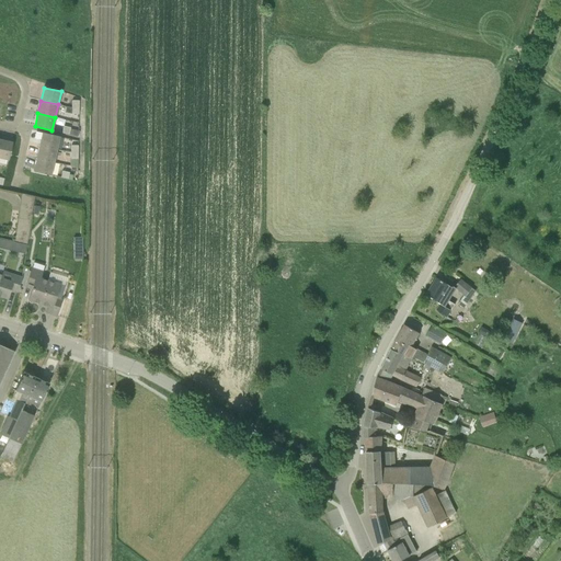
[(60,136),(43,133),(39,146),(57,150),(60,136)]
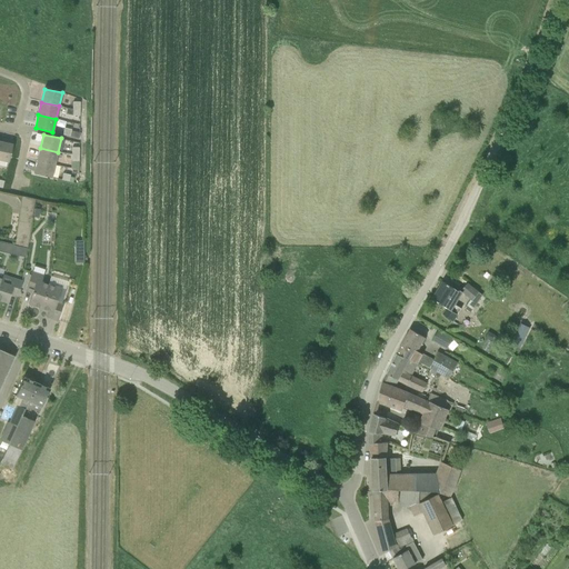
[(0,160),(9,162),(12,145),(0,141),(0,160)]
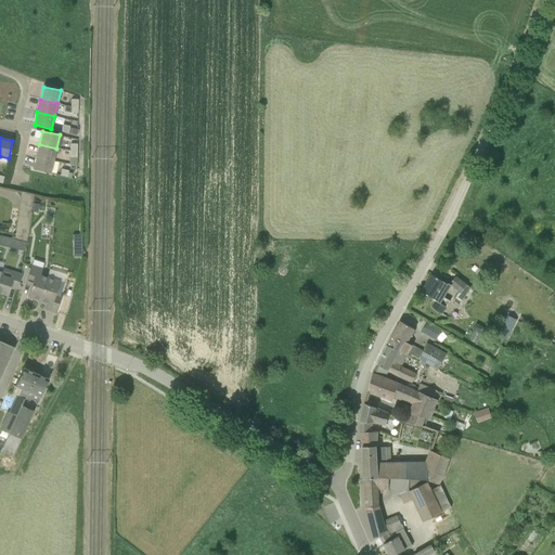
[(39,144),(36,156),(53,160),(56,149),(39,144)]
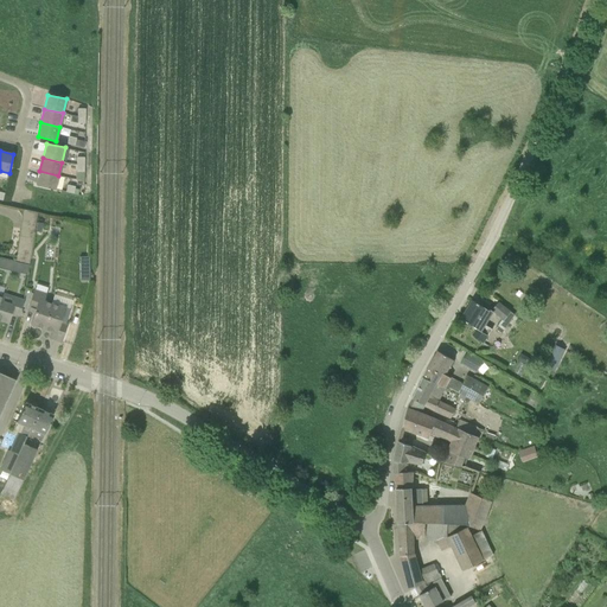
[(56,190),(58,176),(39,171),(36,185),(56,190)]
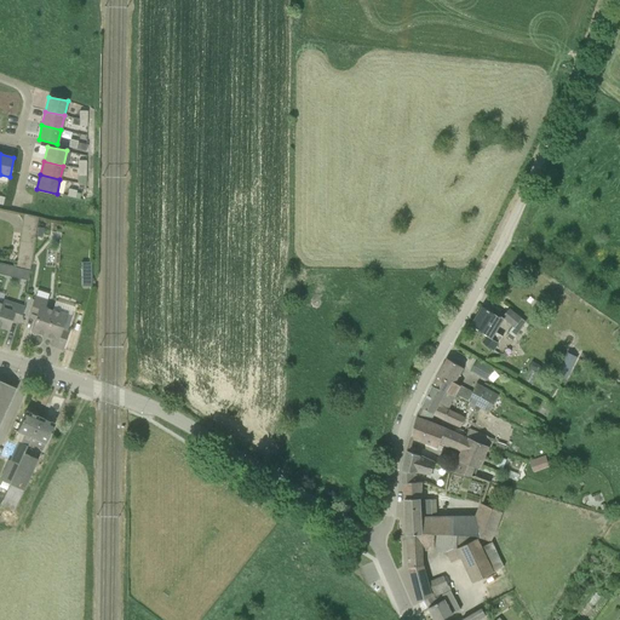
[(29,270),(35,236),(22,235),(21,241),(22,242),(21,251),(18,250),(16,268),(29,270)]
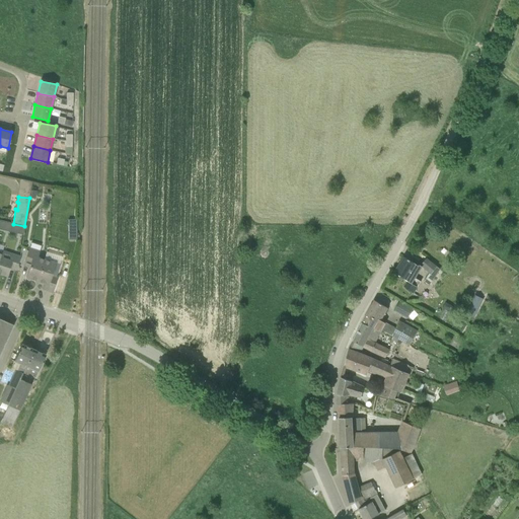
[(24,226),(13,224),(11,224),(9,231),(23,234),(24,226)]
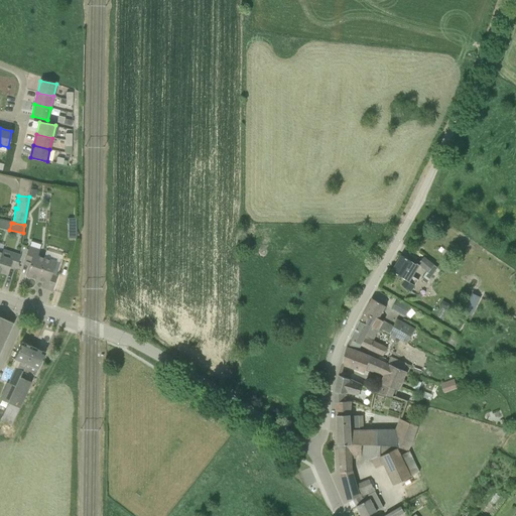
[(77,241),(77,232),(68,232),(68,241),(77,241)]
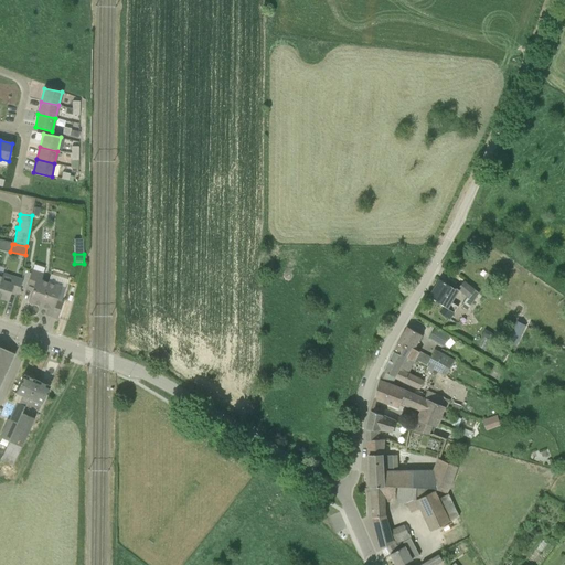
[(33,288),(29,302),(41,306),(49,283),(38,279),(39,273),(32,270),(28,286),(33,288)]
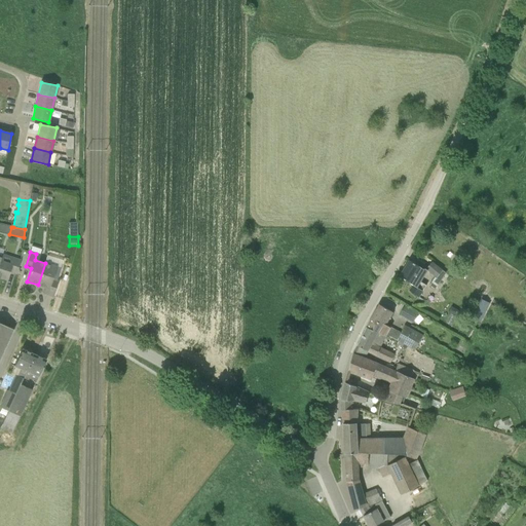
[(21,261),(11,258),(4,256),(3,257),(0,256),(0,277),(7,279),(9,271),(16,273),(21,261)]
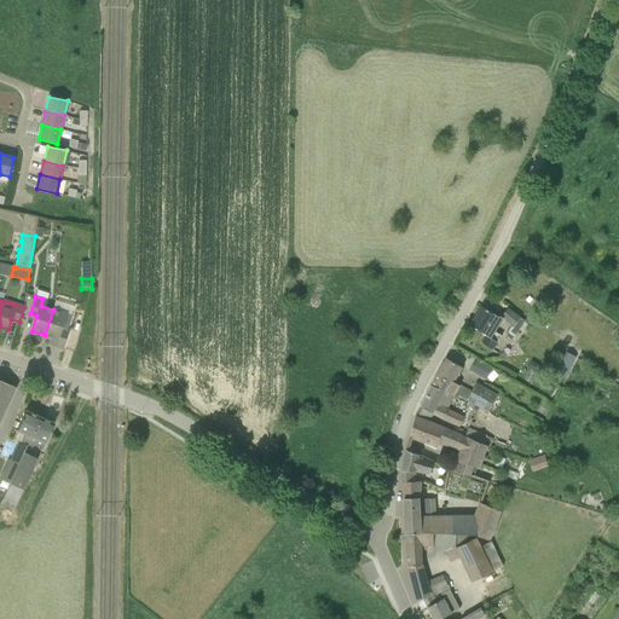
[(499,318),(495,314),(482,306),(470,325),(486,336),(482,342),(492,350),(501,336),(496,333),(504,319),(501,317),(499,318)]
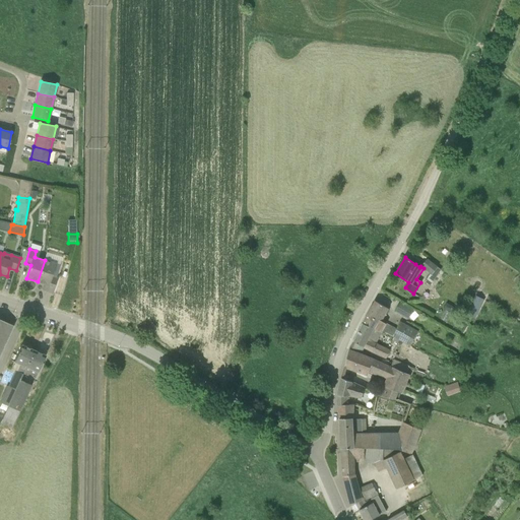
[(438,267),(427,259),(420,266),(430,274),(424,282),(430,286),(441,270),(437,267),(438,267)]
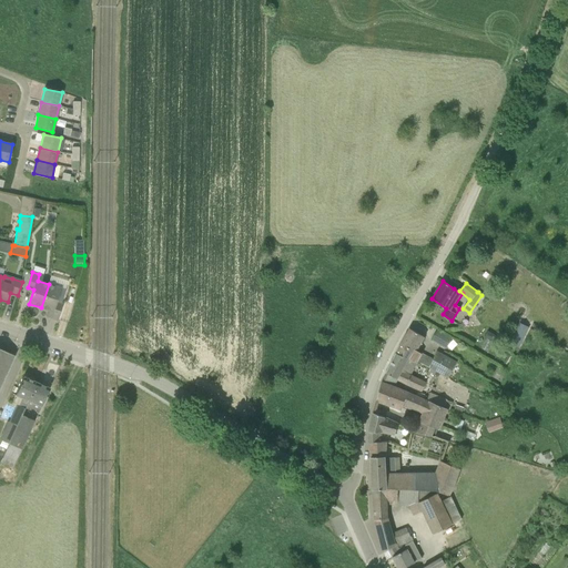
[(66,290),(49,284),(41,307),(52,311),(50,317),(57,320),(62,304),(61,304),(66,290)]
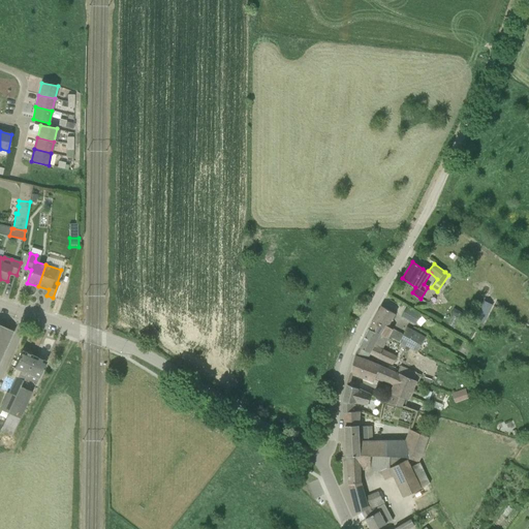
[(381,306),(374,320),(386,328),(386,327),(387,327),(395,313),(381,306)]
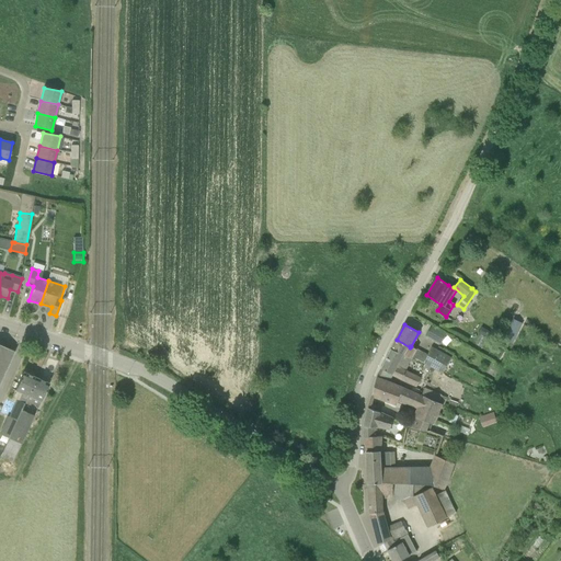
[(426,336),(436,343),(441,345),(446,335),(432,328),(426,336)]
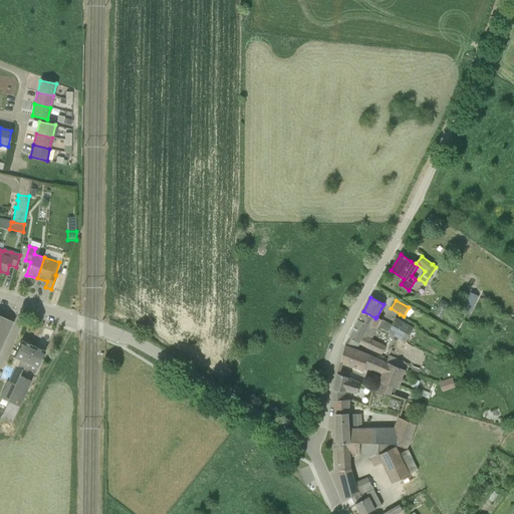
[(375,318),(363,311),(360,316),(359,319),(370,325),(371,323),(390,333),(407,342),(414,328),(396,319),(392,326),(376,317),(375,317),(375,318)]
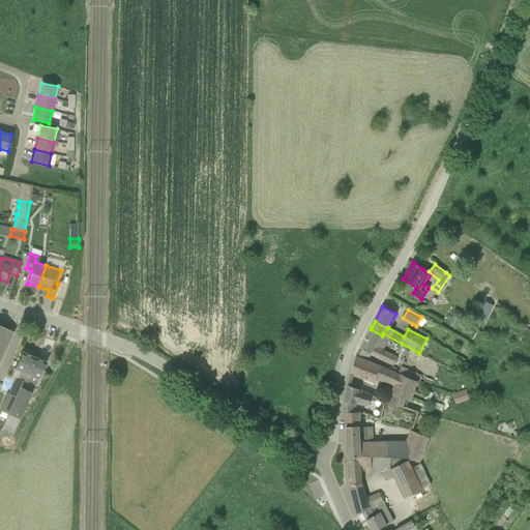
[(0,360),(13,332),(0,326),(0,360)]
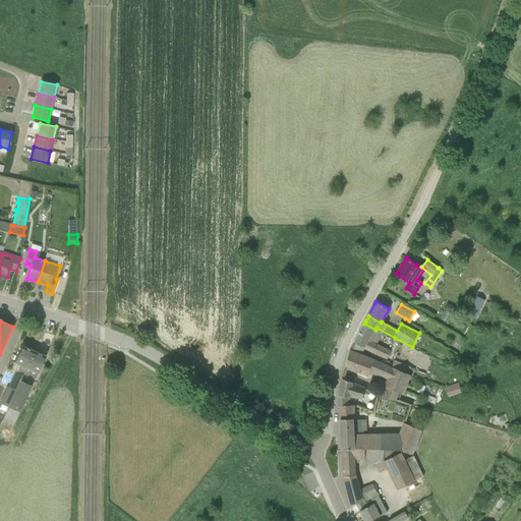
[(350,351),(352,352),(356,344),(364,348),(363,349),(387,360),(391,351),(377,344),(382,334),(394,341),(395,338),(377,328),(375,330),(364,324),(350,351)]
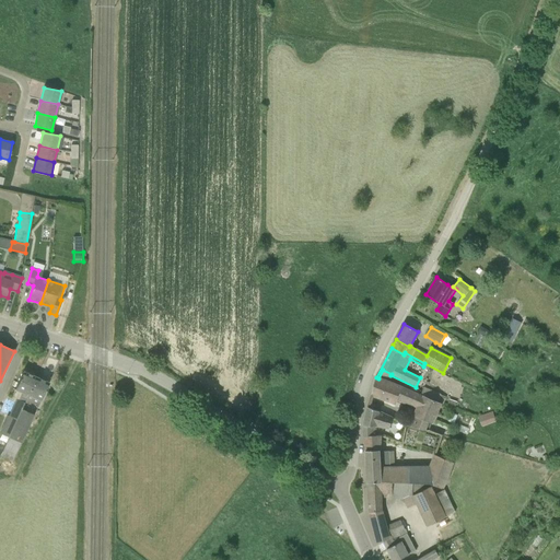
[(0,430),(0,433),(9,438),(22,409),(24,403),(36,377),(23,372),(14,389),(15,391),(12,397),(16,399),(9,416),(7,415),(0,430)]
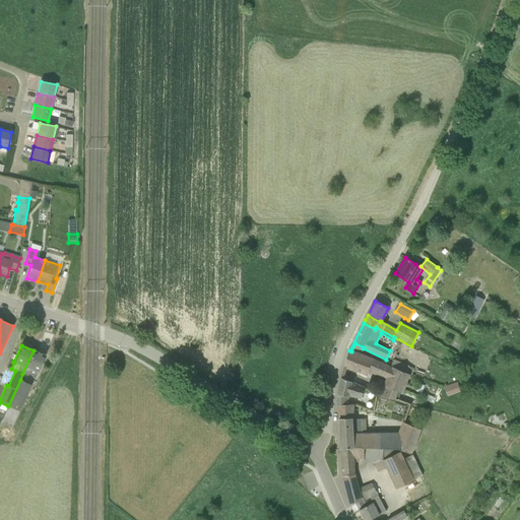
[(38,373),(46,355),(34,350),(22,374),(27,376),(28,374),(36,378),(38,373)]
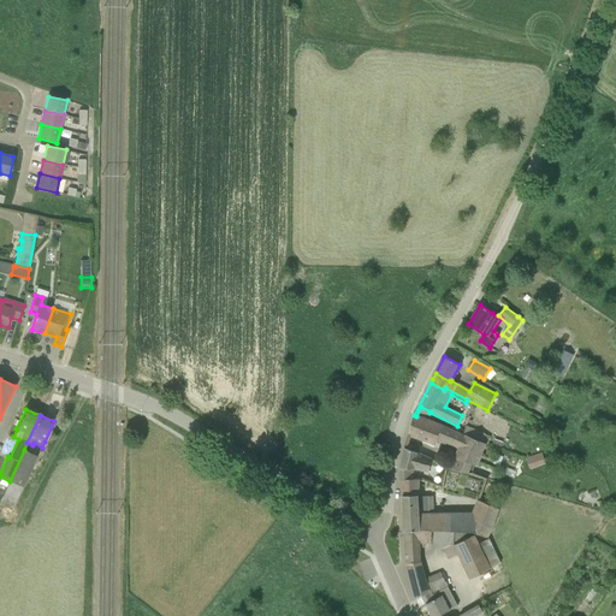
[(436,445),(437,442),(443,426),(416,416),(414,415),(408,437),(422,443),(424,442),(436,445)]
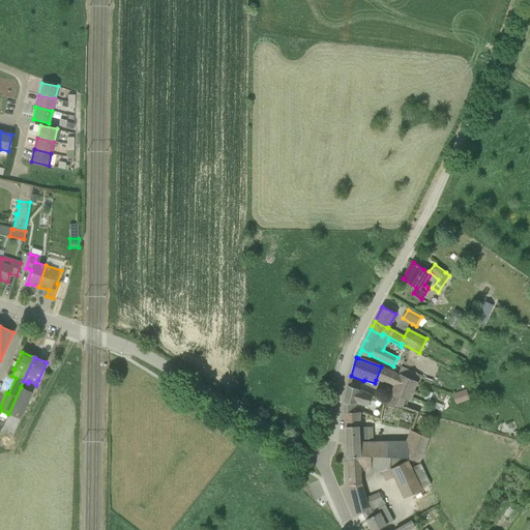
[(386,405),(407,408),(410,401),(409,400),(417,382),(398,374),(381,366),(376,380),(384,383),(384,381),(393,386),(386,405)]
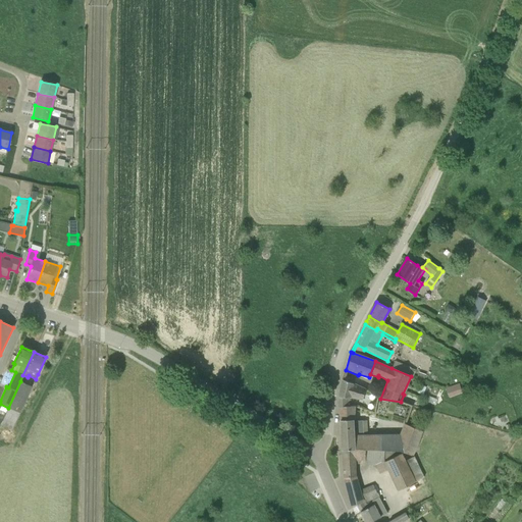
[(395,361),(392,368),(411,376),(413,376),(416,370),(411,368),(395,361)]
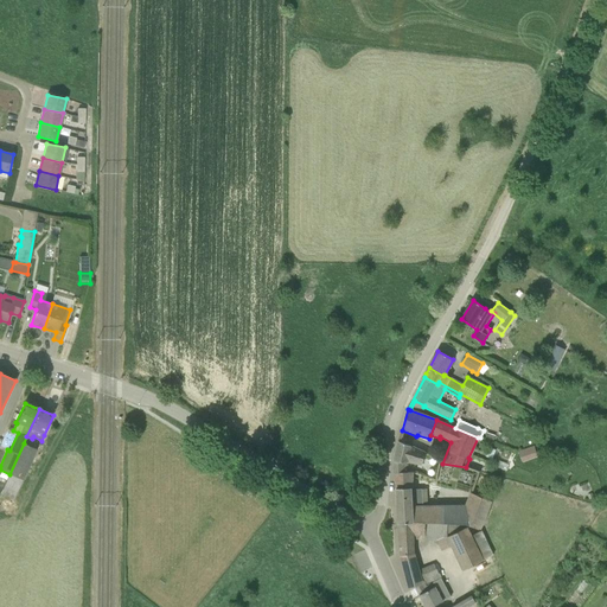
[(414,448),(414,447),(414,446),(400,440),(395,459),(395,473),(408,473),(408,472),(407,462),(421,465),(426,453),(414,448)]
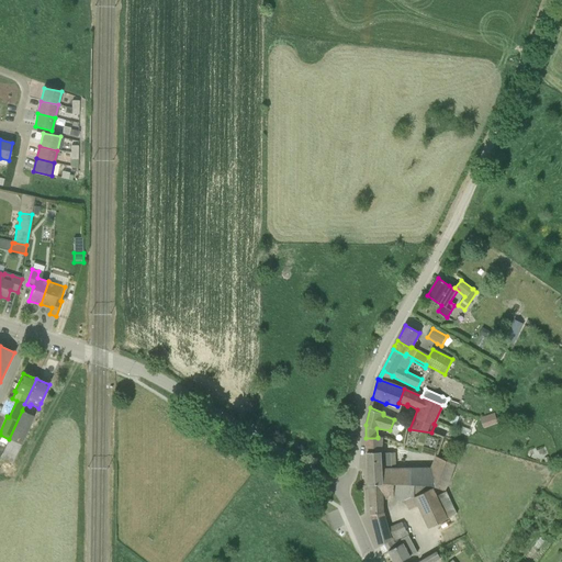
[(22,411),(9,439),(21,445),(34,417),(34,416),(22,411)]
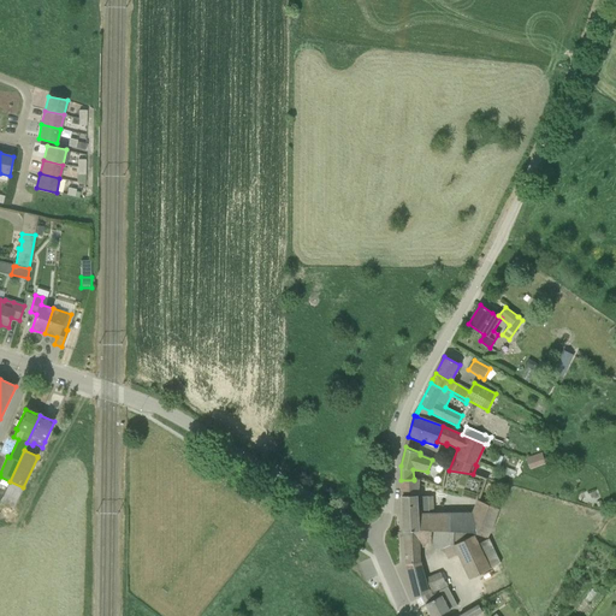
[(545,462),(543,454),(534,456),(538,465),(545,462)]
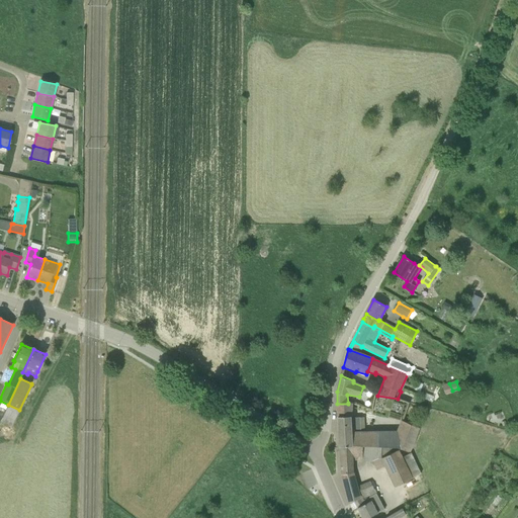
[(353,446),(397,447),(408,453),(418,429),(401,420),(397,430),(359,431),(359,428),(361,428),(361,419),(352,418),(352,416),(353,403),(348,403),(348,404),(337,404),(340,447),(353,446)]
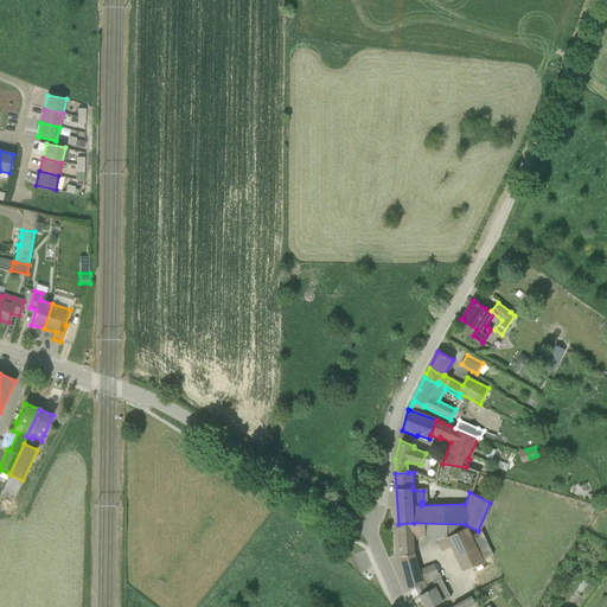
[(12,503),(18,491),(4,485),(0,493),(0,497),(12,503)]
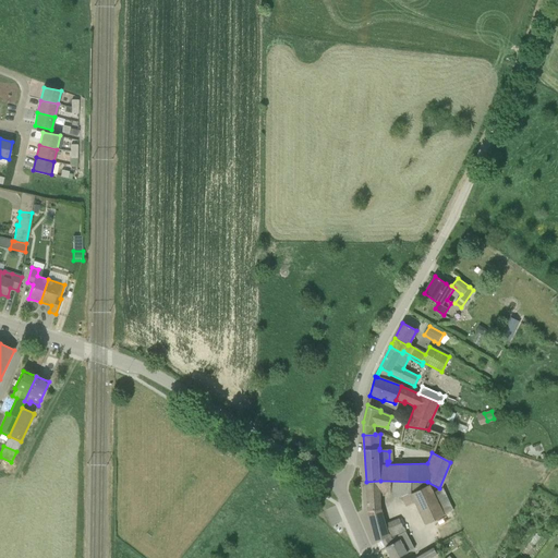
[(380,481),(366,482),(368,509),(368,510),(381,509),(380,493),(391,493),(390,497),(401,497),(412,492),(412,494),(429,485),(427,482),(380,481)]
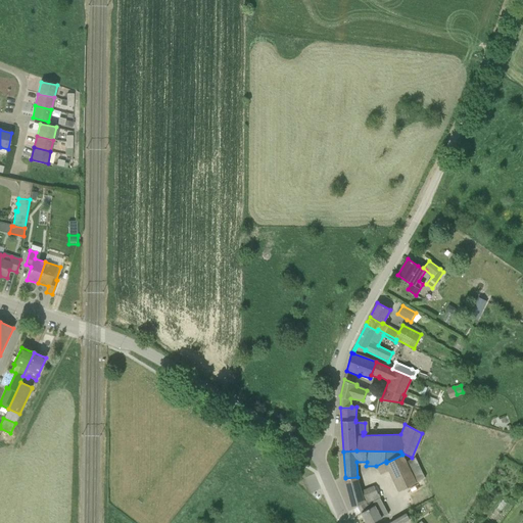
[(416,483),(425,479),(415,458),(406,462),(402,455),(386,463),(386,461),(376,466),(380,475),(389,471),(399,491),(416,483)]
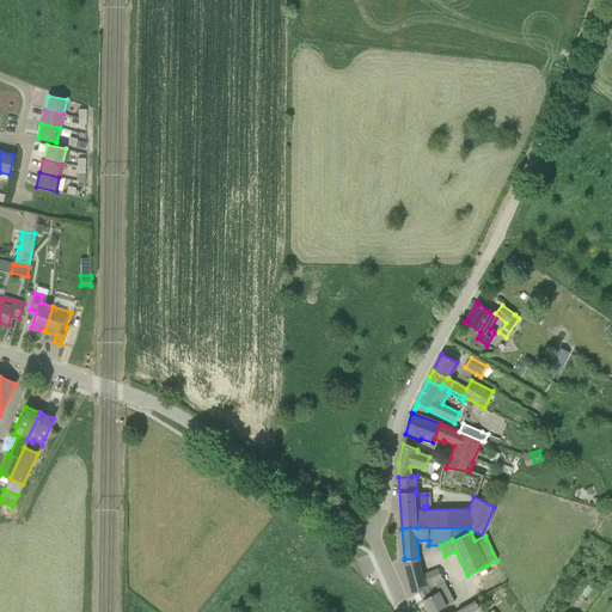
[(418,593),(428,611),(435,611),(447,606),(439,591),(439,592),(438,589),(447,585),(444,577),(442,577),(441,574),(440,574),(438,568),(423,574),(418,558),(404,560),(414,595),(418,593)]
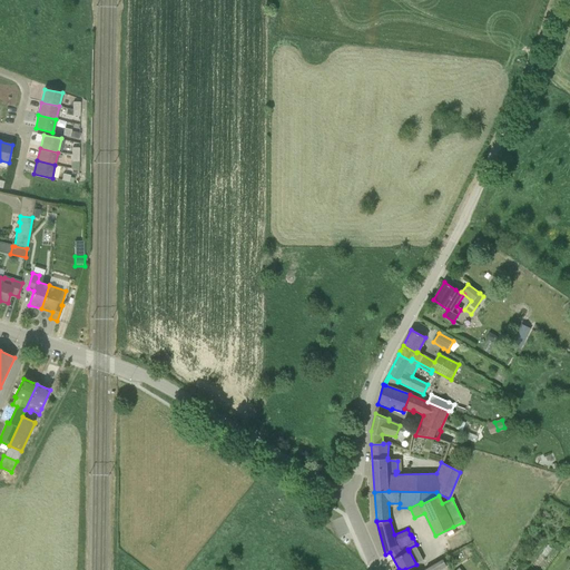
[(440,569),(448,567),(442,559),(424,569),(423,569),(440,569)]
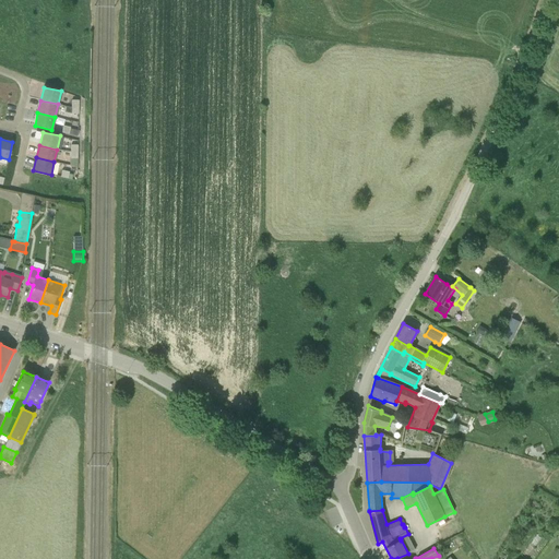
All buildings are outlined.
